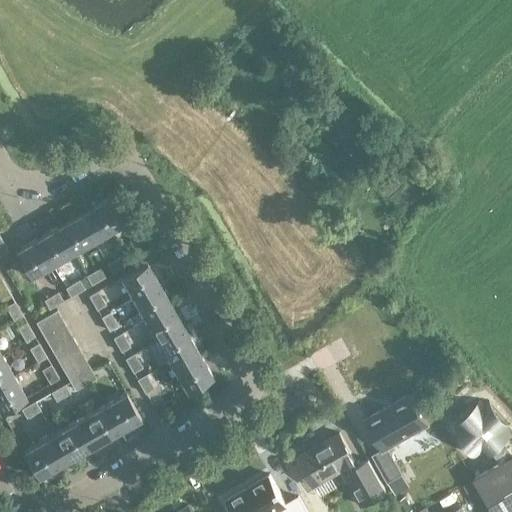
[(108,196),(84,210),(99,235),(122,221),(108,196)]
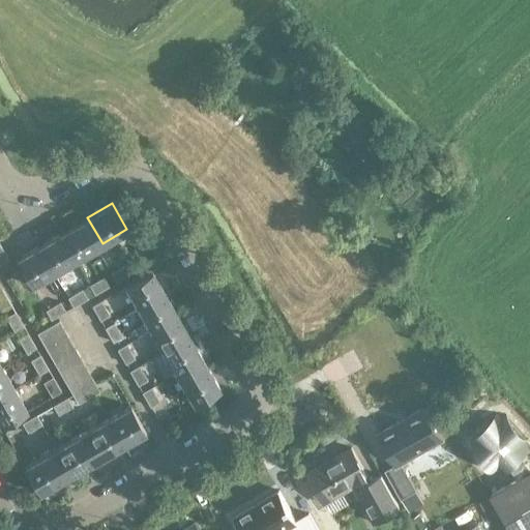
[(87,217),(64,231),(79,257),(102,243),(87,217)]
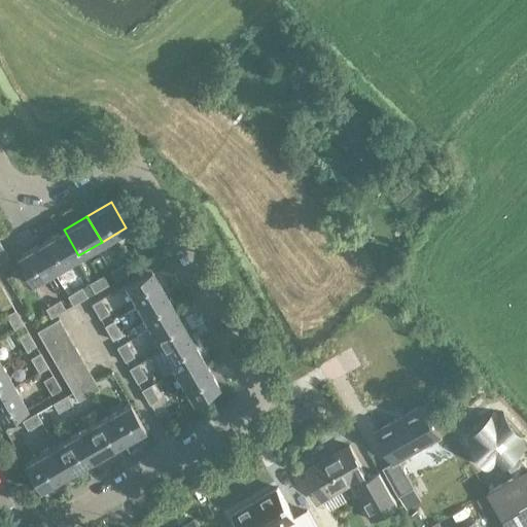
[(64,230),(40,243),(55,269),(78,255),(64,230)]
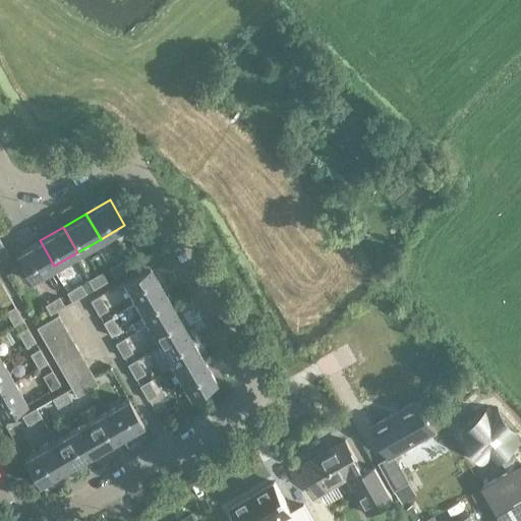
[(40,240),(15,254),(31,280),(54,266),(40,240)]
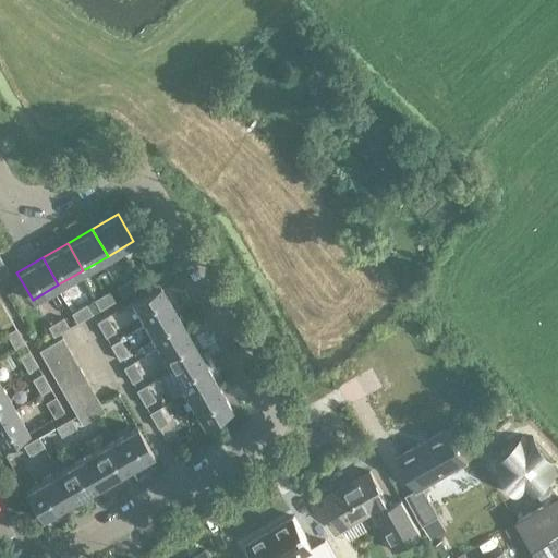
[(117,287),(122,296),(137,288),(132,278),(117,287)]
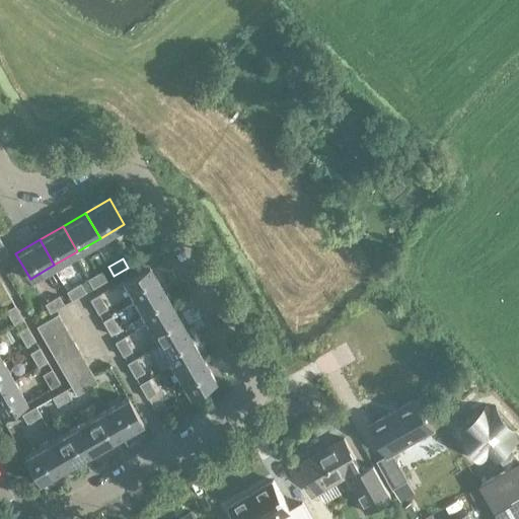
[(147,265),(122,280),(136,303),(161,288),(147,265)]
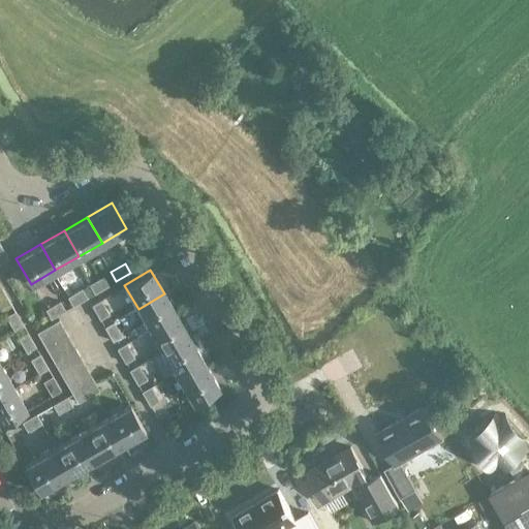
[(89,284),(94,293),(109,285),(103,276),(89,284)]
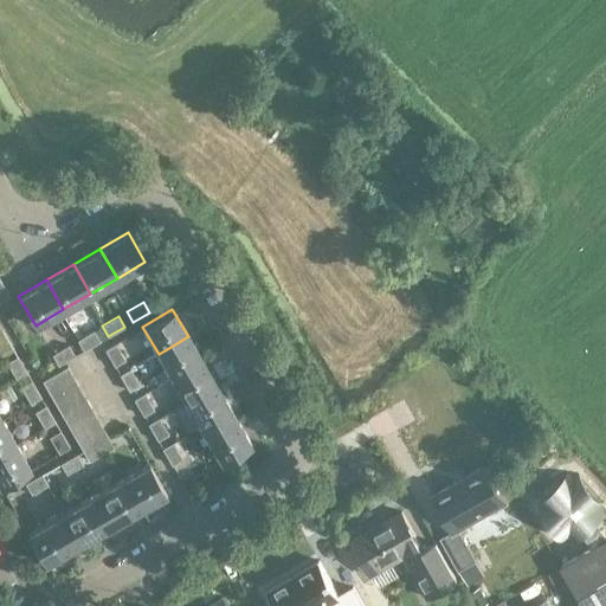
[(0,349),(2,354),(13,348),(4,330),(0,331),(0,349)]
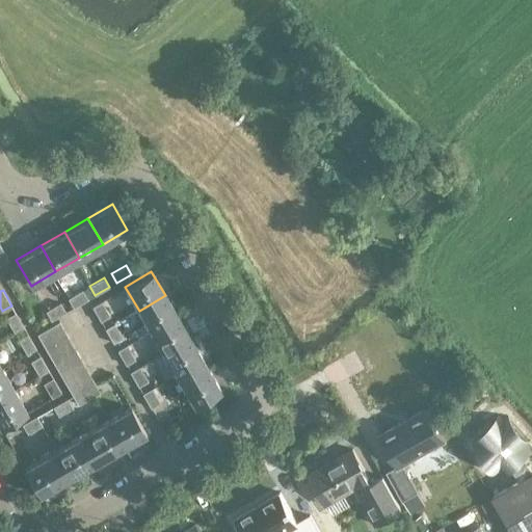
[(68,298),(73,308),(88,299),(82,290),(68,298)]
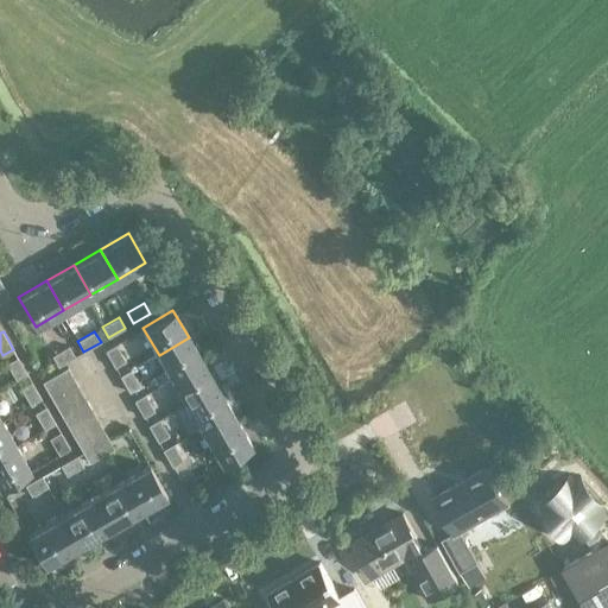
[(189,337),(159,355),(175,382),(204,365),(189,337)]
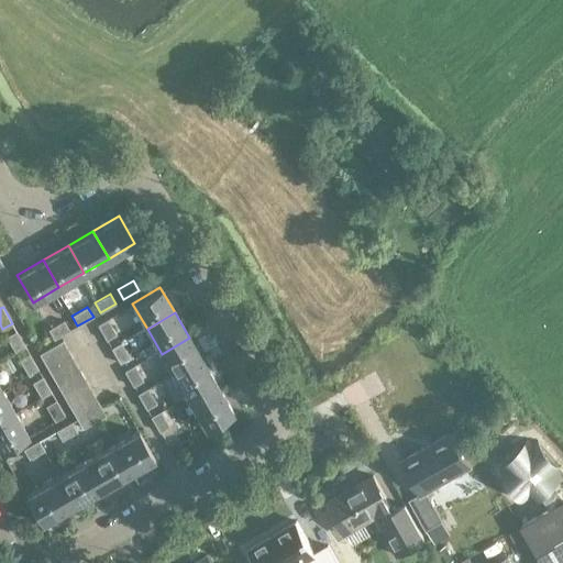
[(117,334),(108,319),(97,324),(106,340),(117,334)]
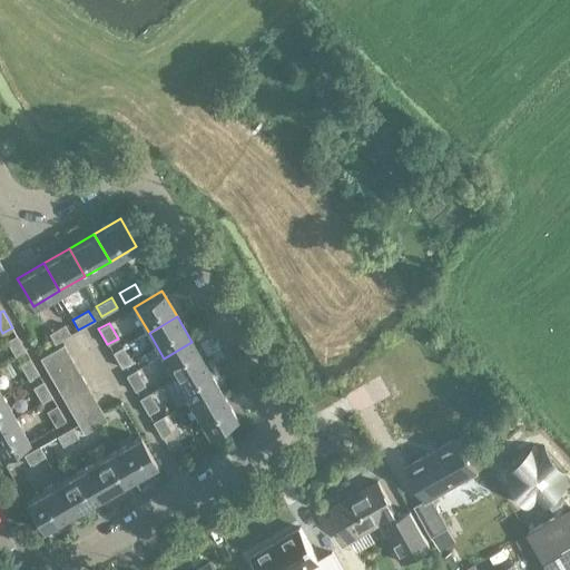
[(55,343),(70,334),(65,324),(49,333),(55,343)]
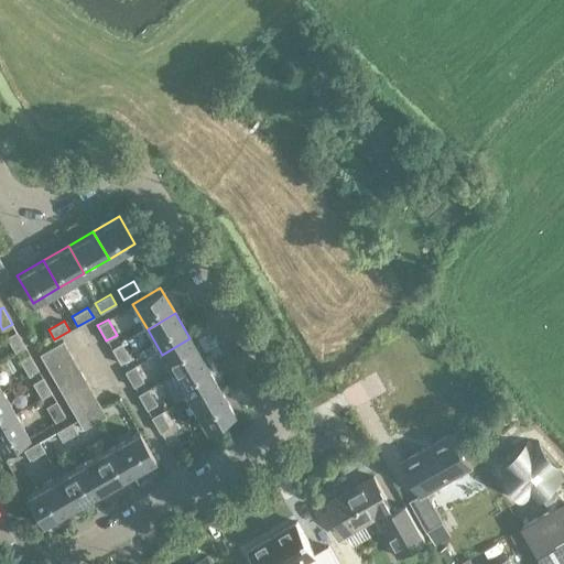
[(14,353),(25,347),(17,331),(6,337),(14,353)]
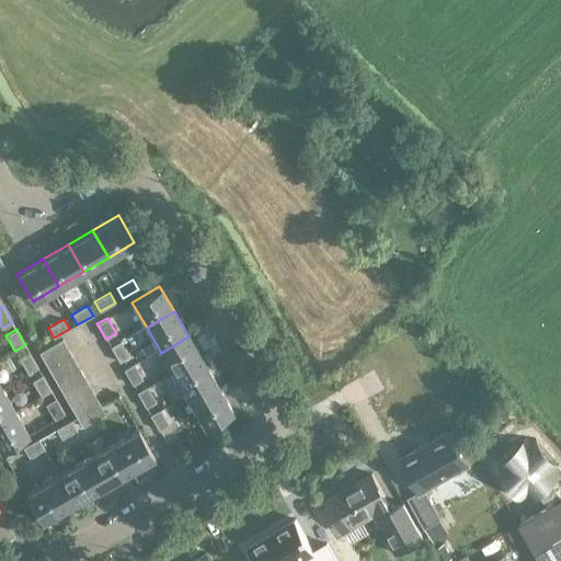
[(189,336),(161,353),(175,377),(203,362),(189,336)]
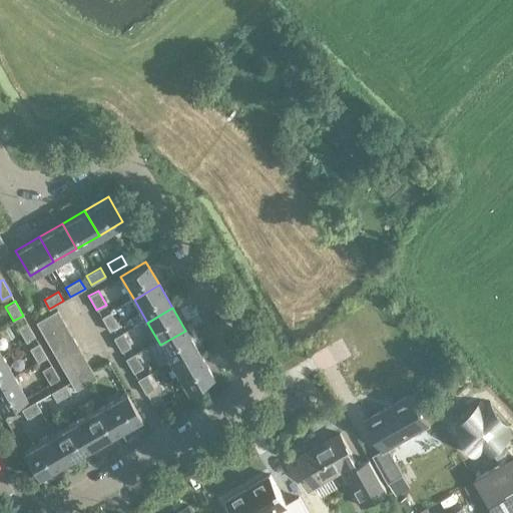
[(35,322),(41,332),(63,320),(57,310),(35,322)]
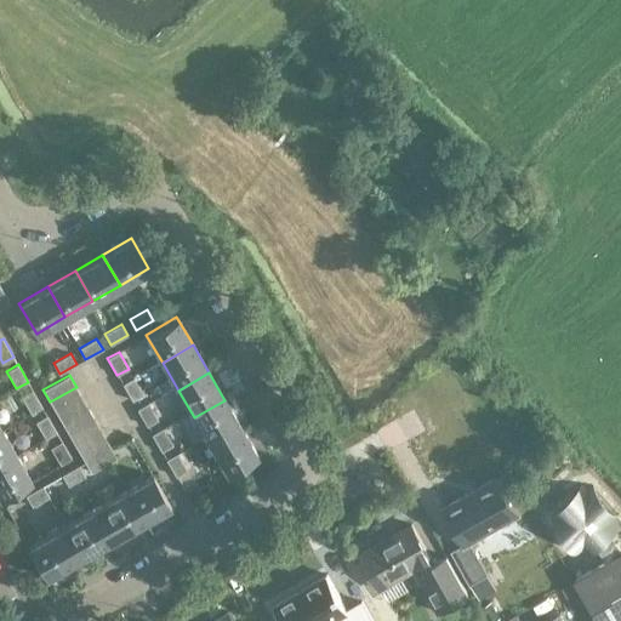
[(134,377),(123,383),(132,400),(143,394),(134,377)]
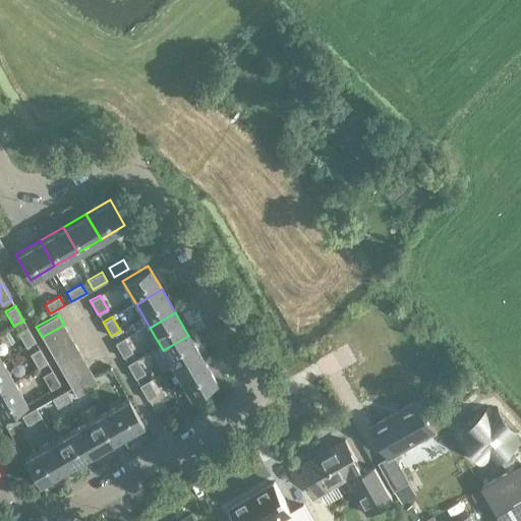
[(42,337),(48,347),(69,335),(64,325),(42,337)]
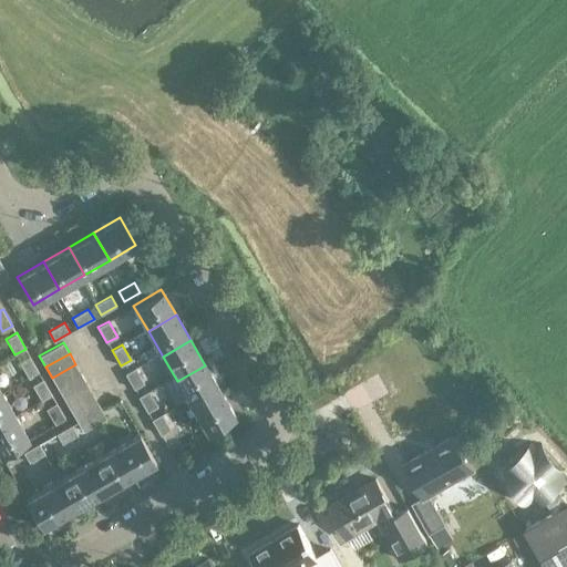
[(28,378),(38,371),(29,356),(19,361),(28,378)]
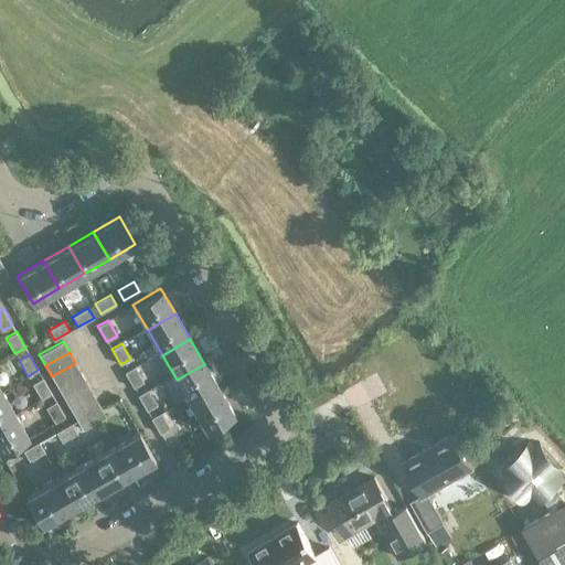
[(52,376),(57,387),(82,374),(75,363),(52,376)]
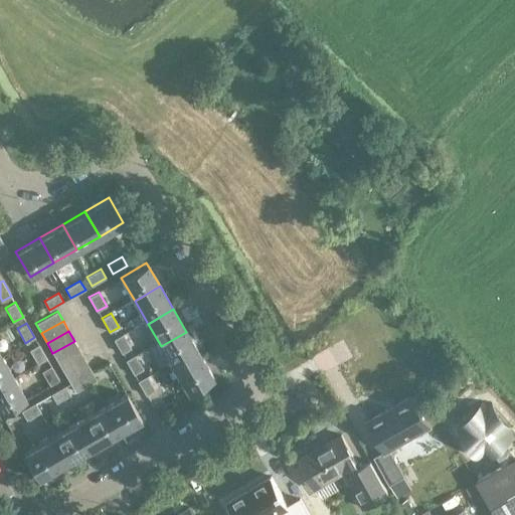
[(186,332),(161,346),(174,369),(199,354),(186,332)]
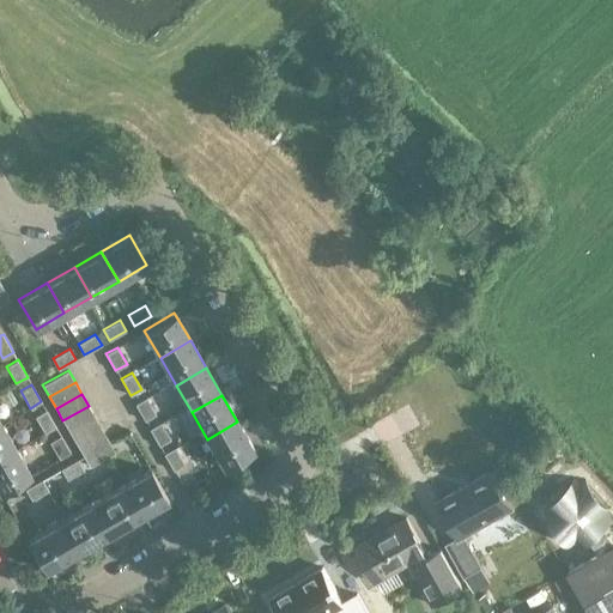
[(146,398),(135,404),(145,420),(156,414),(146,398)]
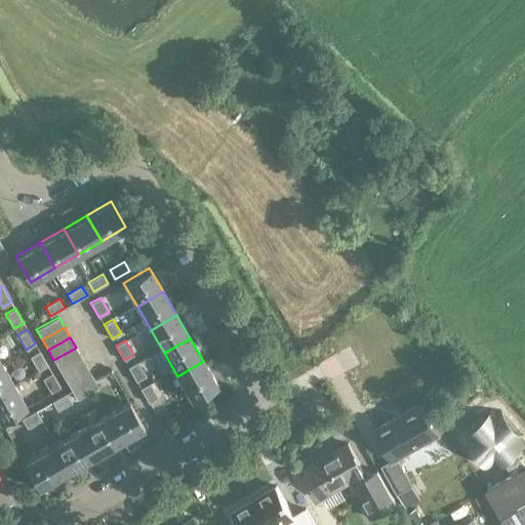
[(53,360),(59,370),(82,357),(76,348),(53,360)]
